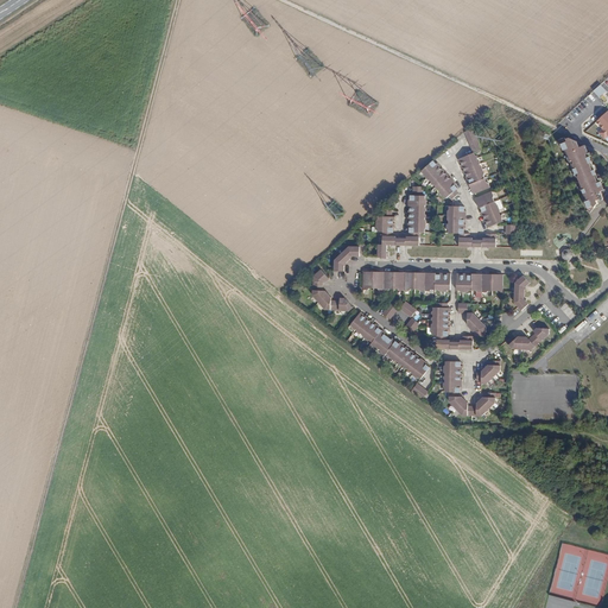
[(607,111),(596,122),(602,130),(599,133),(605,139),(607,135),(607,111)]
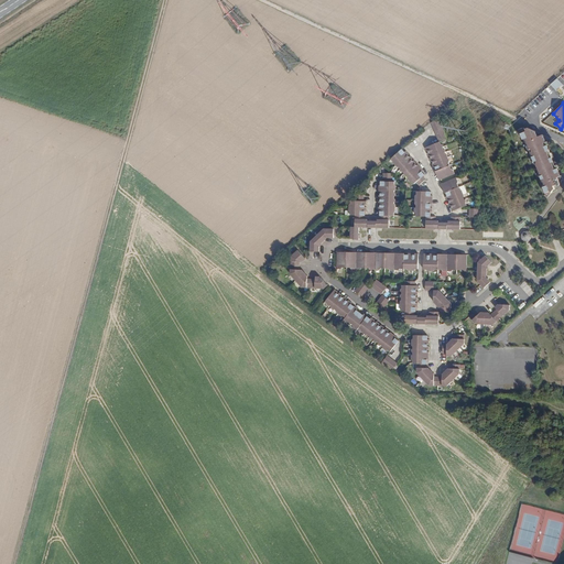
[(440,142),(447,139),(440,119),(431,122),(440,142)]
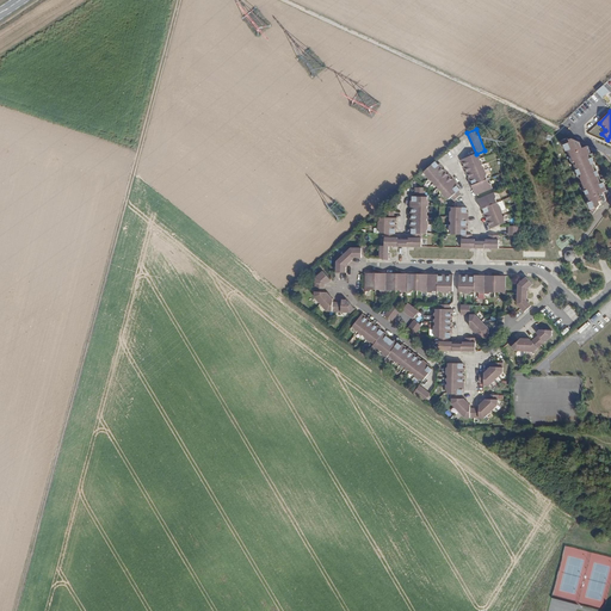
[(588,146),(573,139),(569,140),(567,139),(562,141),(567,150),(568,150),(572,158),(571,158),(573,162),(576,170),(580,178),(581,178),(582,181),(585,185),(584,185),(591,202),(588,202),(592,210),(594,214),(599,205),(602,204),(600,201),(603,199),(604,201),(605,201),(606,201),(606,199),(608,199),(608,198),(608,197),(610,193),(609,189),(608,190),(604,183),(605,181),(604,178),(602,179),(598,171),(599,170),(593,158),(594,156),(592,150),(590,149),(588,146)]
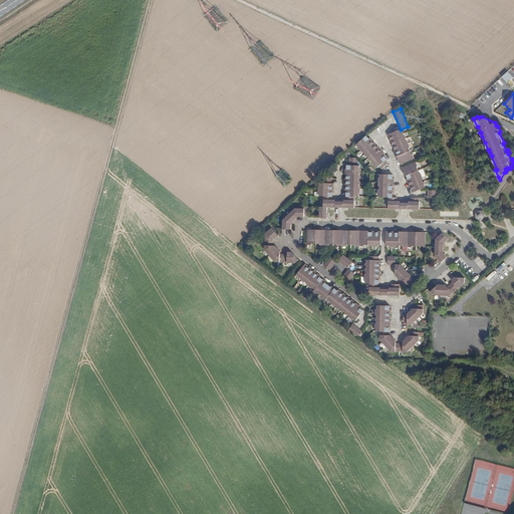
[(392,140),(403,135),(405,134),(404,133),(402,132),(401,130),(388,135),(390,139),(391,138),(392,140)]
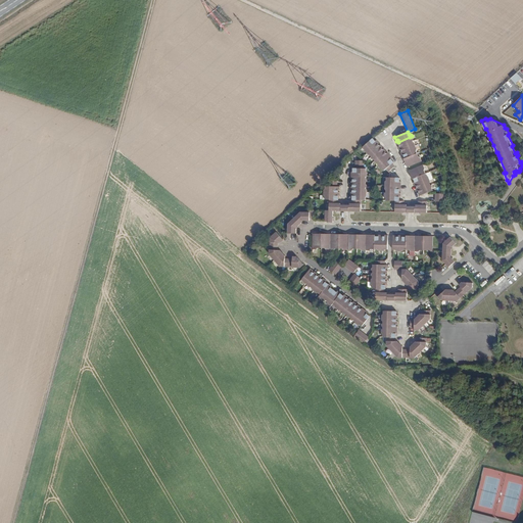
[(400,146),(412,141),(414,141),(413,139),(411,139),(410,137),(398,142),(396,142),(398,145),(399,145),(400,146)]
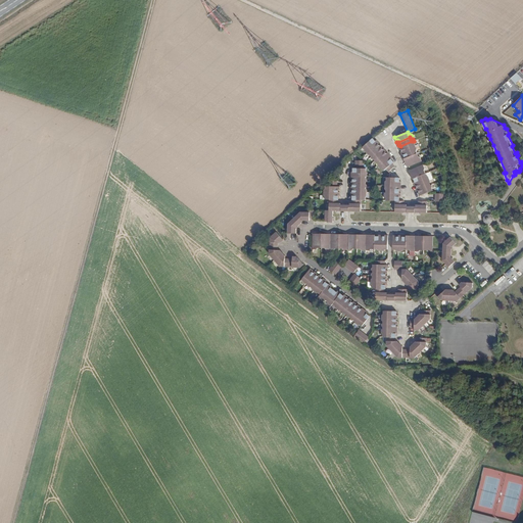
[(376,141),(373,139),(364,147),(365,149),(365,151),(368,154),(379,144),(377,141),(376,141)]
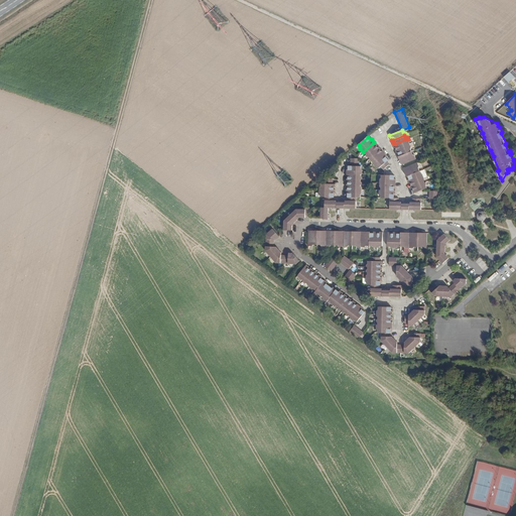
[(396,148),(397,149),(410,144),(409,142),(407,141),(406,139),(395,144),(393,145),(395,148),(396,148)]
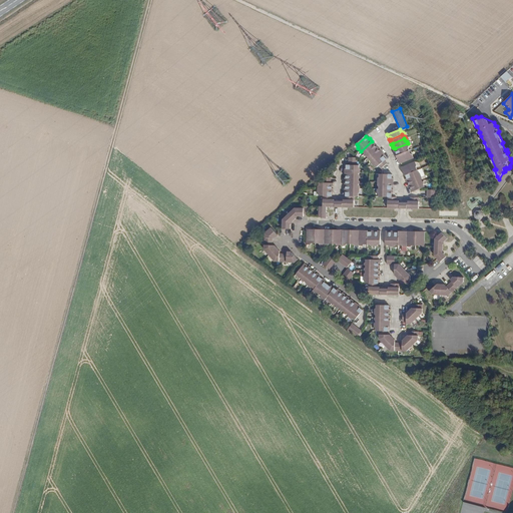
[(372,141),(361,151),(362,152),(364,152),(365,154),(376,145),(372,141)]
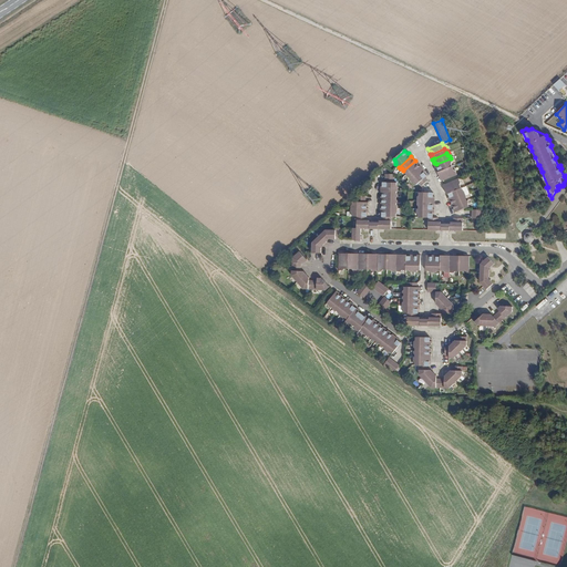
[(437,168),(440,172),(452,166),(451,164),(452,162),(451,158),(436,164),(434,165),(436,169),(437,168)]
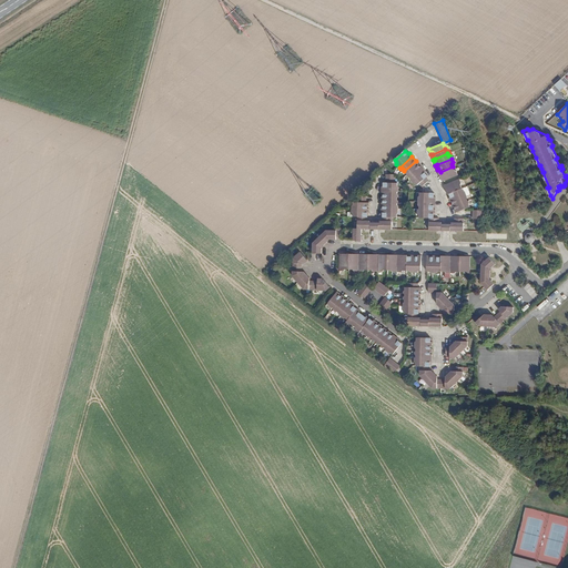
[(416,161),(404,171),(403,172),(405,173),(406,173),(408,175),(419,164),(416,161)]
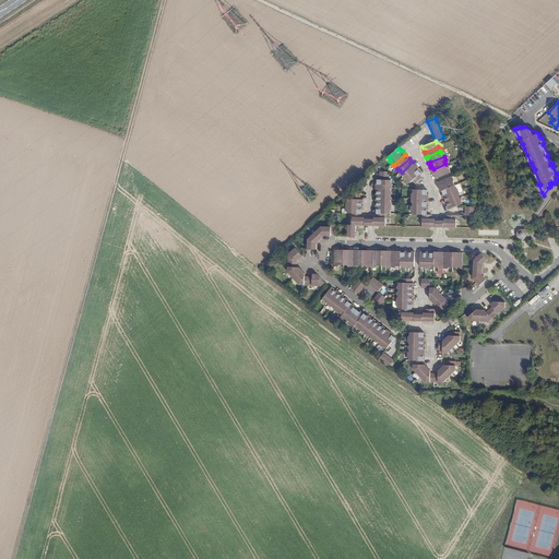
[(413,162),(402,173),(401,174),(402,175),(404,175),(405,177),(417,166),(413,162)]
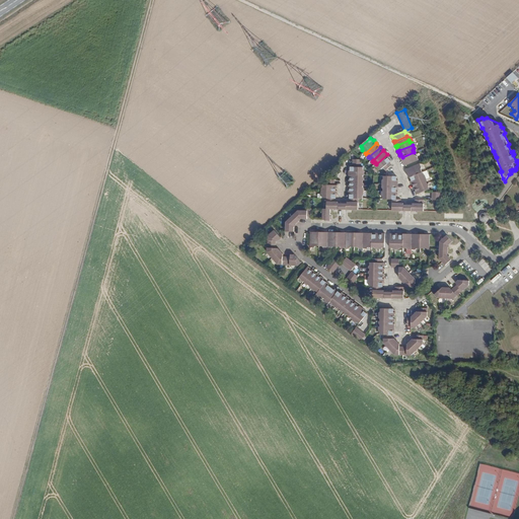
[(404,166),(419,160),(418,157),(416,156),(414,152),(402,157),(400,158),(404,166)]
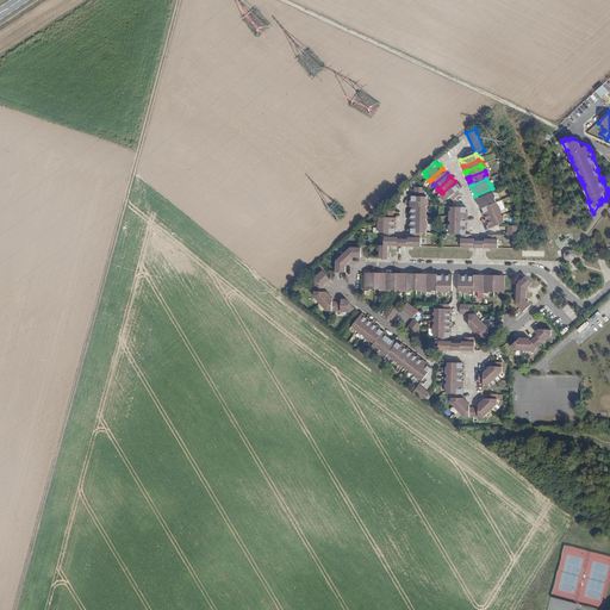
[(455,181),(442,193),(441,194),(444,198),(447,198),(448,200),(452,198),(458,191),(460,190),(458,186),(458,185),(455,181)]
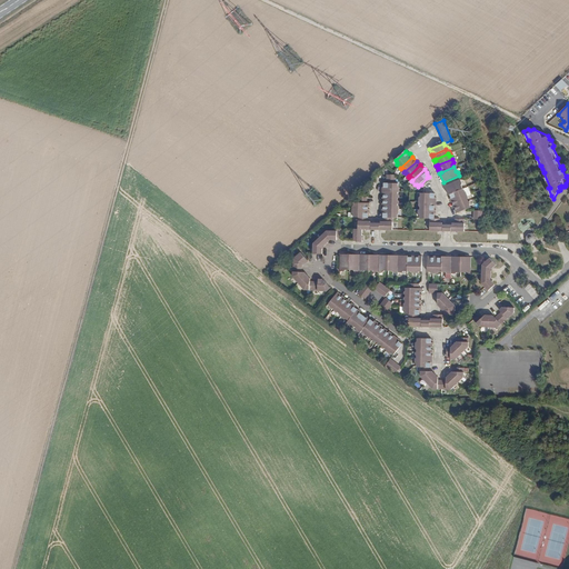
[(427,178),(421,185),(423,187),(430,181),(427,178)]
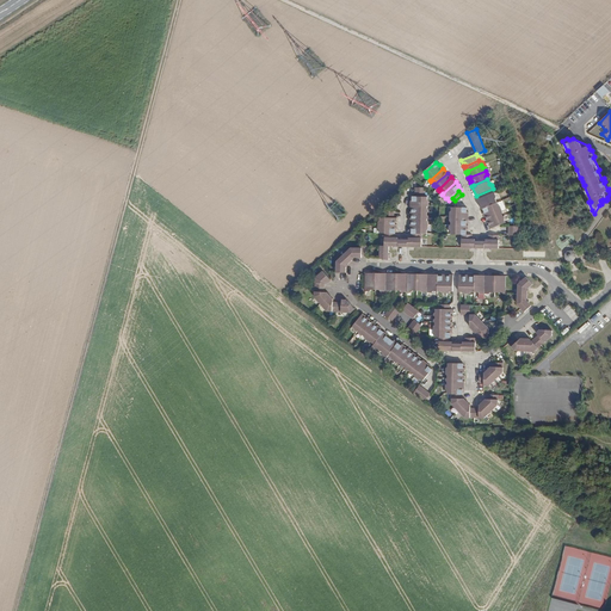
[(497,197),(494,192),(479,199),(482,209),(483,209),(485,208),(498,203),(497,199),(497,197)]
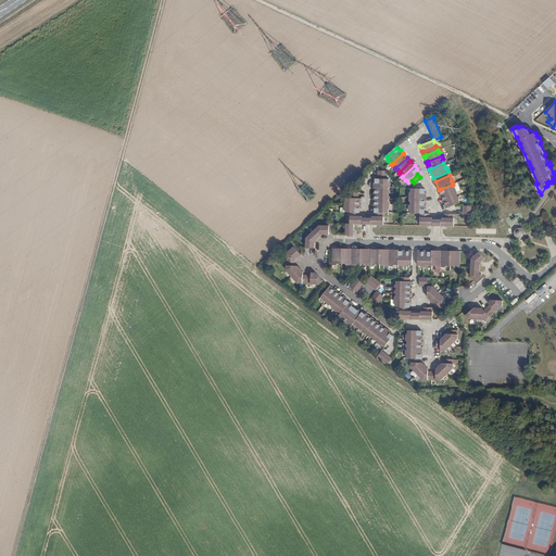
[(453,185),(441,189),(443,193),(442,193),(441,194),(442,198),(443,198),(457,191),(456,187),(454,187),(453,185)]
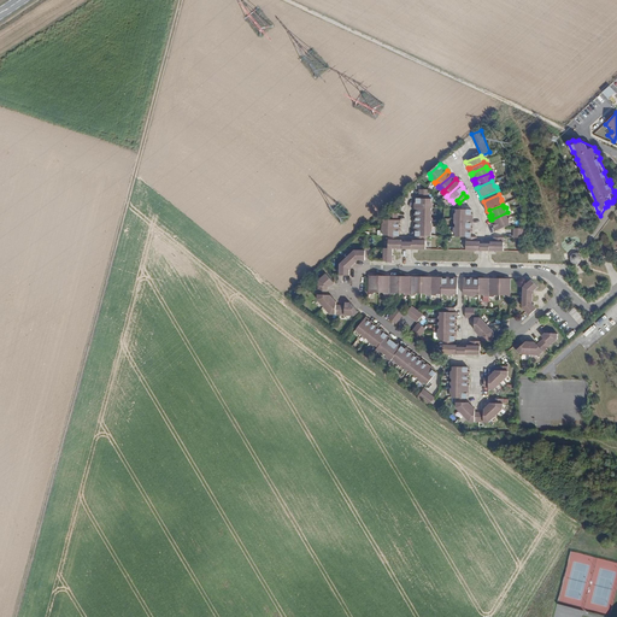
[(507,212),(492,219),(493,221),(492,222),(493,225),(494,225),(509,219),(507,216),(509,215),(507,212)]
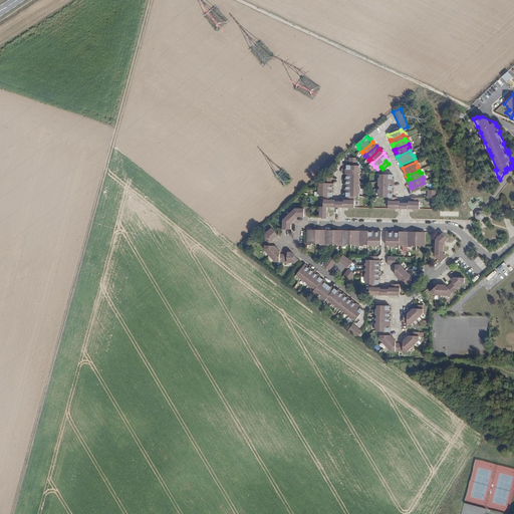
[(425,182),(424,183),(412,188),(413,189),(412,190),(413,193),(422,189),(426,188),(425,185),(426,184),(425,182)]
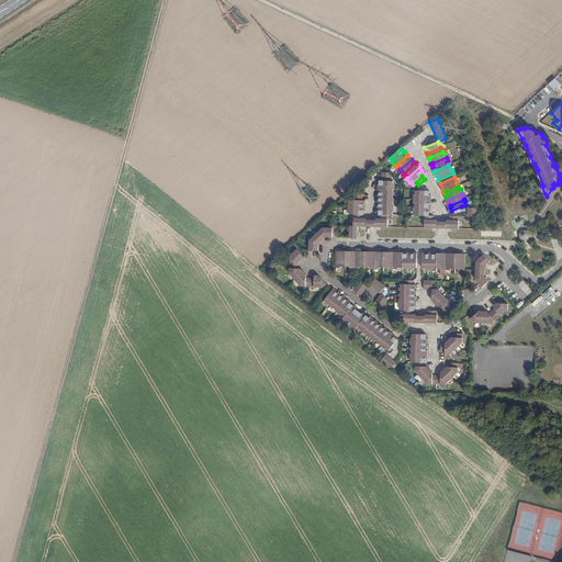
[(364,220),(364,215),(355,215),(355,227),(359,227),(368,227),(368,221),(367,221),(367,220),(364,220)]
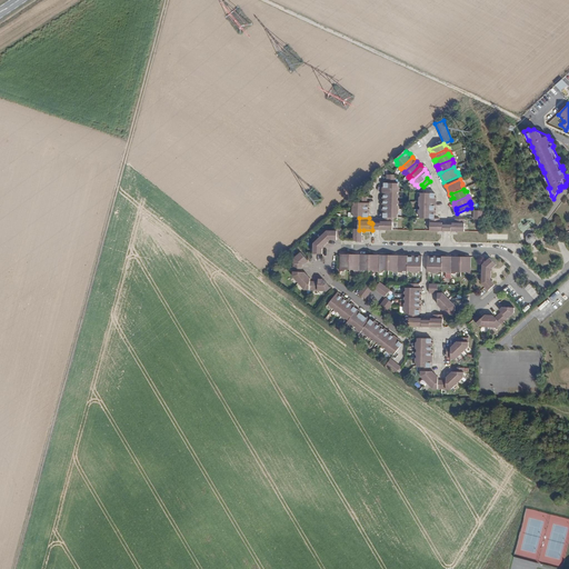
[(380,230),(393,230),(393,218),(385,218),(383,222),(381,222),(381,225),(380,225),(380,230)]
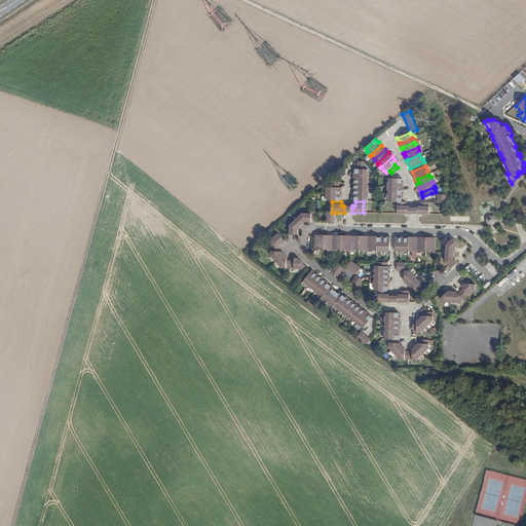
[(399,202),(399,214),(411,214),(411,208),(409,208),(409,207),(407,207),(407,202),(403,202),(399,202)]
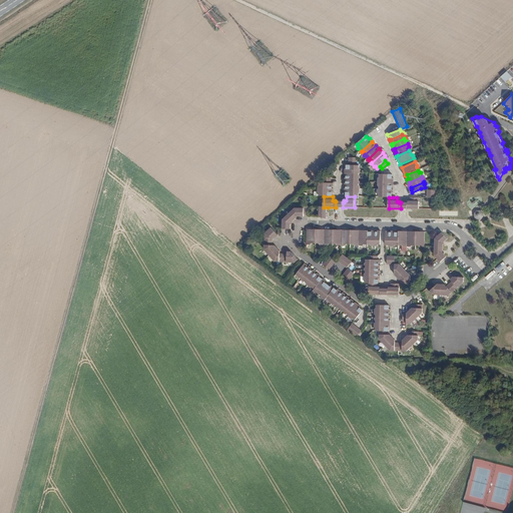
[(408,208),(420,208),(420,197),(411,197),(411,201),(409,201),(409,202),(408,202),(408,208)]
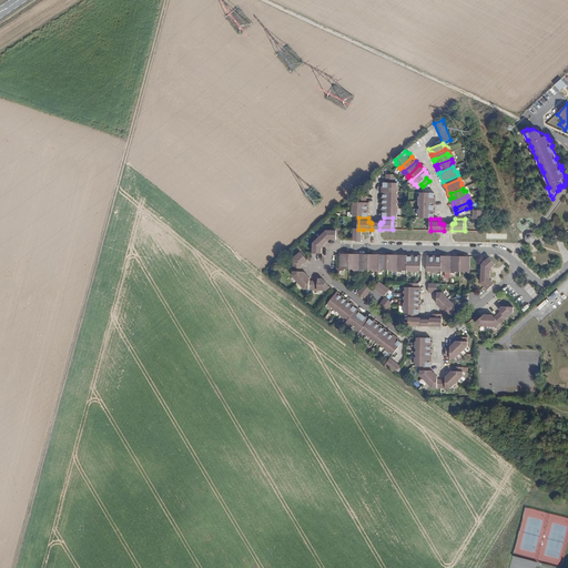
[(327,232),(321,239),(327,245),(332,241),(337,241),(337,239),(337,232),(327,232)]
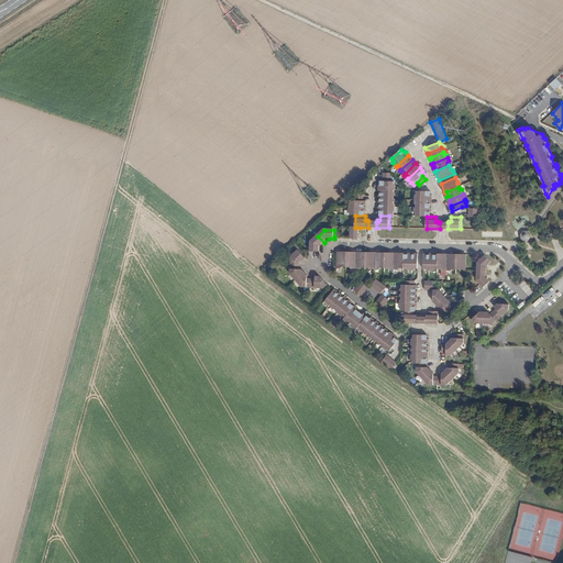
[(522,238),(526,240),(529,240),(531,236),(530,233),(528,231),(523,231),(521,234),(522,238)]
